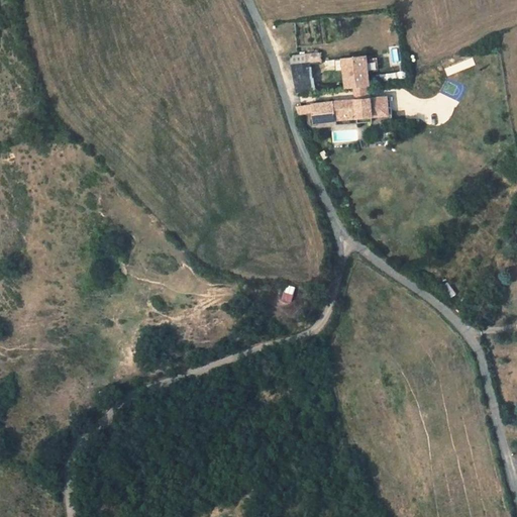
[(291,80),(293,80),(299,107),(314,105),(308,78),(322,76),(321,69),(290,73),(291,80)]
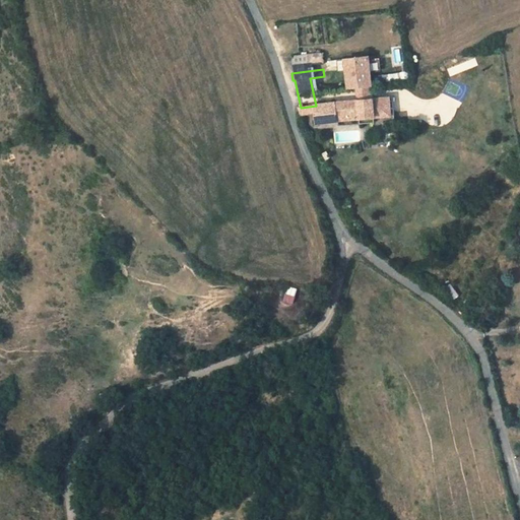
[(369,70),(346,73),(350,102),(356,101),(372,99),(369,70)]
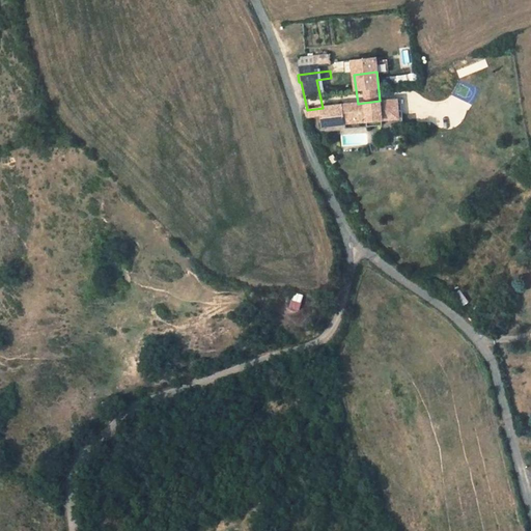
[(380,101),(364,103),(366,118),(382,115),(380,101)]
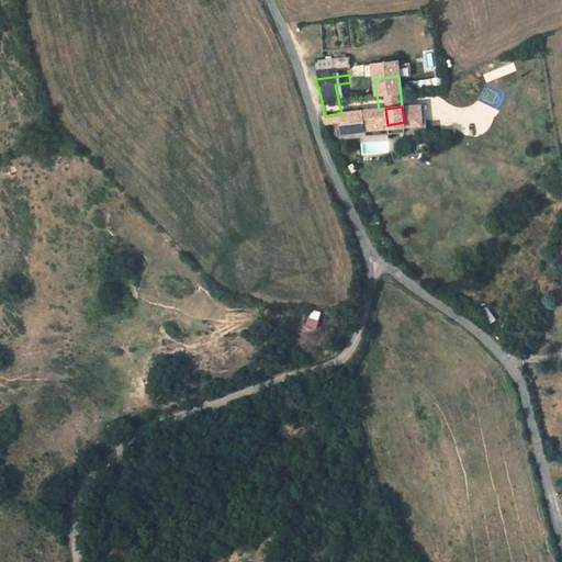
[(388,125),(362,131),(327,133),(327,144),(343,143),(345,150),(389,147),(389,153),(405,152),(405,146),(423,145),(423,117),(404,122),(388,125)]
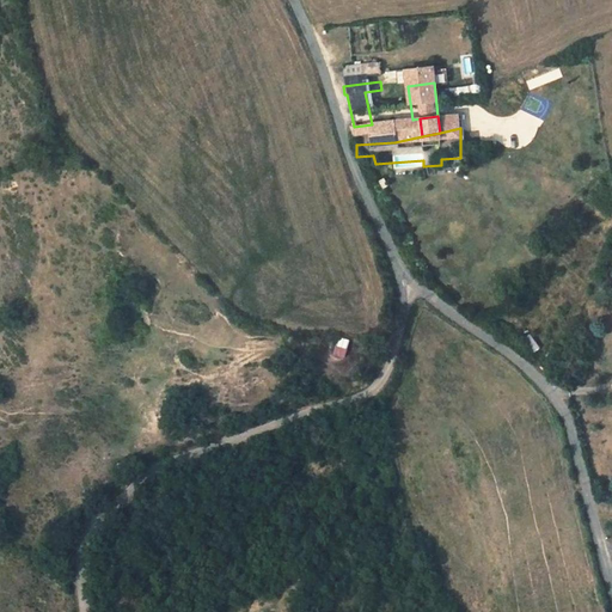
[(344,359),(349,340),(338,336),(334,355),(344,359)]
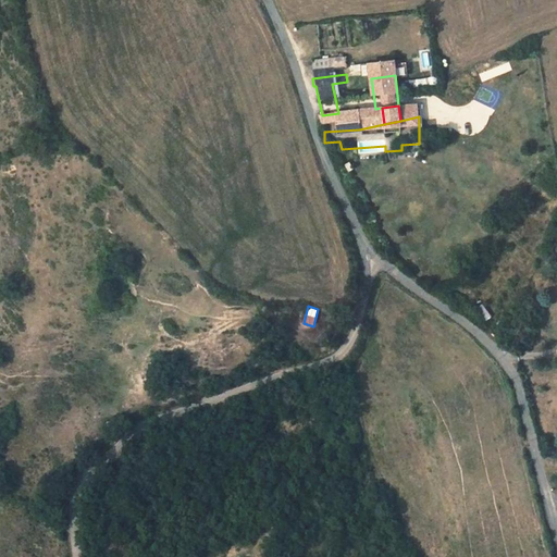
All buildings are outlined.
